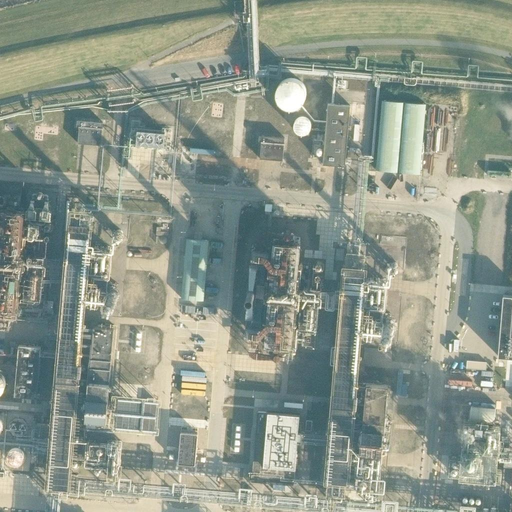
[(305,87),(286,87),(286,106),(305,106),(305,87)]
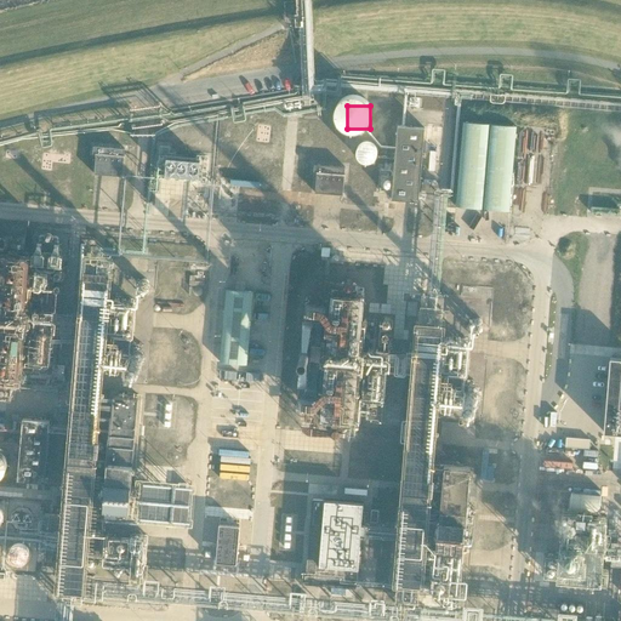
[(490,123),(463,120),(456,205),(482,208),(490,123)]
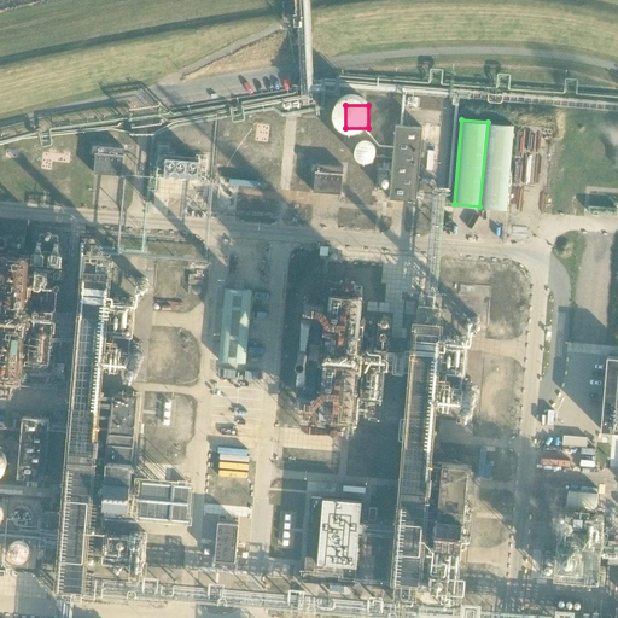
[(514,124),(489,122),(482,207),(507,209),(514,124)]
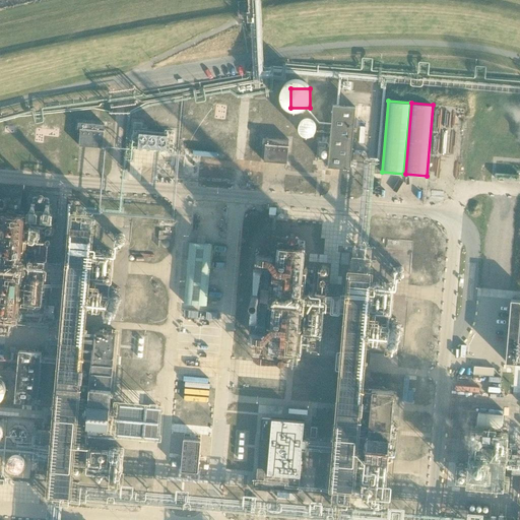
[(328,166),(350,168),(355,107),(333,105),(328,166)]
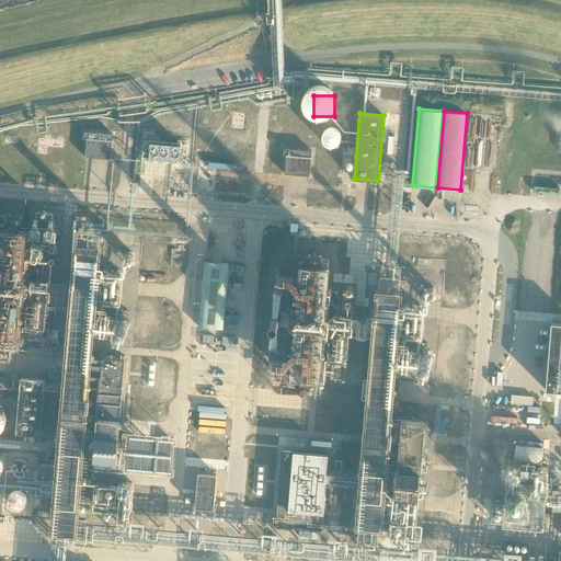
[(345,145),(345,130),(331,130),(331,145),(345,145)]
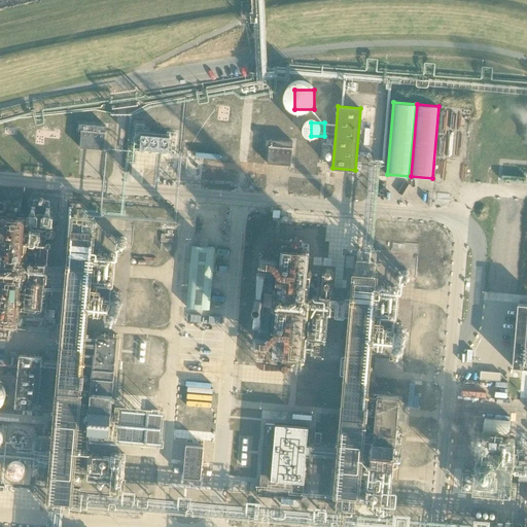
[(81,148),(105,150),(107,128),(83,126),(81,148)]
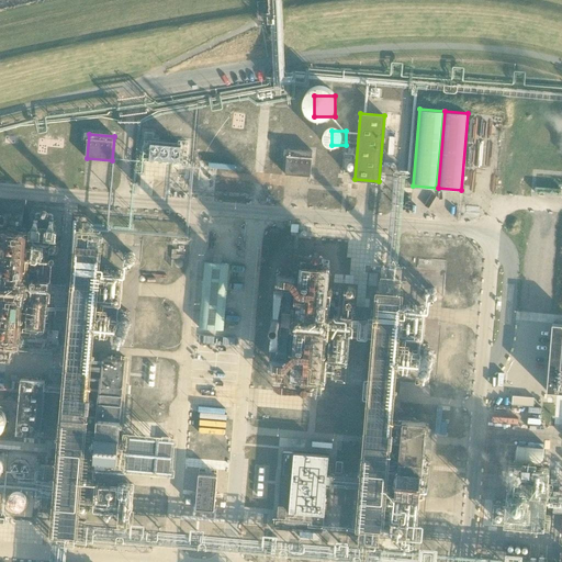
[(187,166),(188,145),(150,142),(150,136),(137,135),(134,161),(145,163),(187,166)]
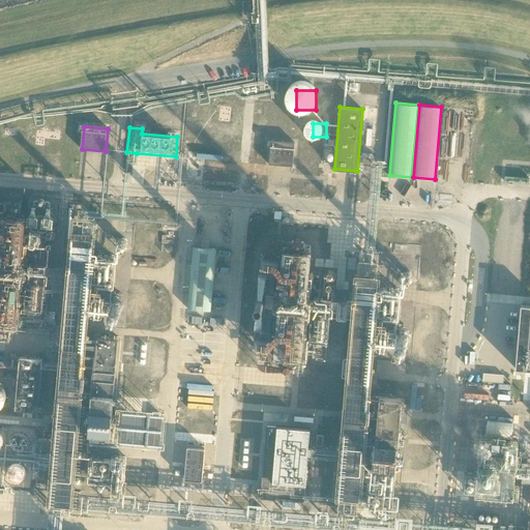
[(269,164),(292,166),(294,142),(268,140),(268,146),(270,146),(269,164)]
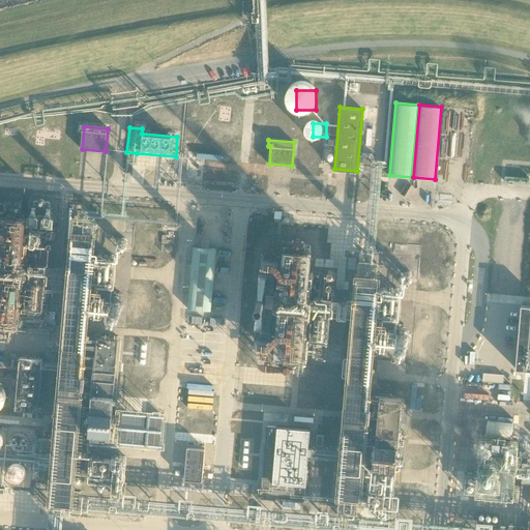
[(437,207),(447,207),(447,195),(437,195),(437,207)]
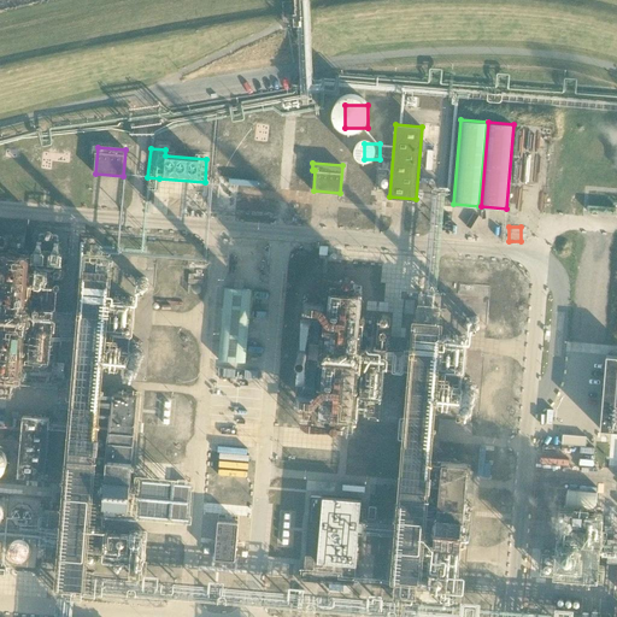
[(19,235),(12,235),(12,233),(6,231),(5,238),(0,236),(0,378),(18,381),(29,253),(24,252),(25,234),(21,233),(19,235)]
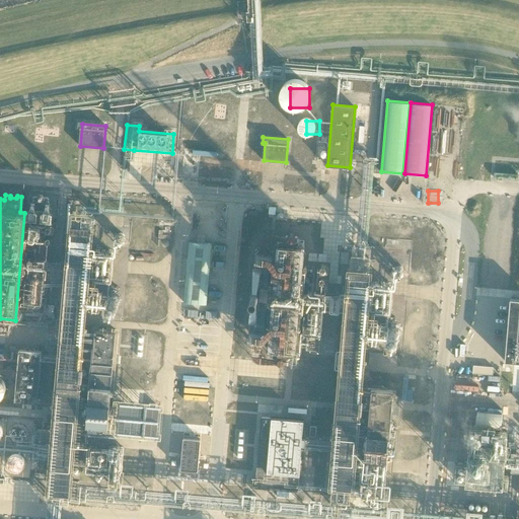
[(193,222),(218,223),(218,206),(194,205),(193,222)]
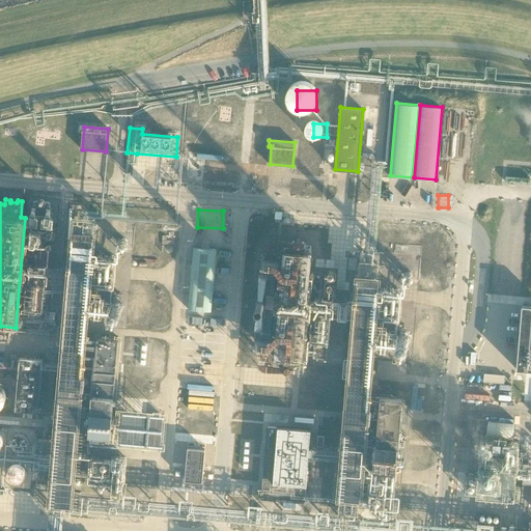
[(98,217),(73,215),(48,505),(74,507),(98,217)]
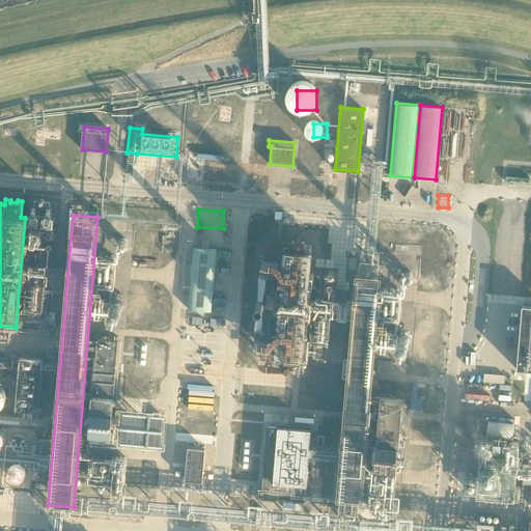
[(315,246),(291,244),(281,354),(305,357),(315,246)]
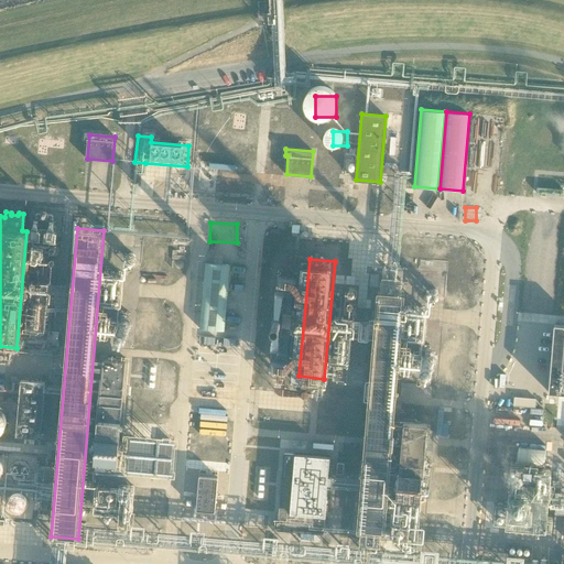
[(229,264),(205,262),(199,328),(224,329),(229,264)]
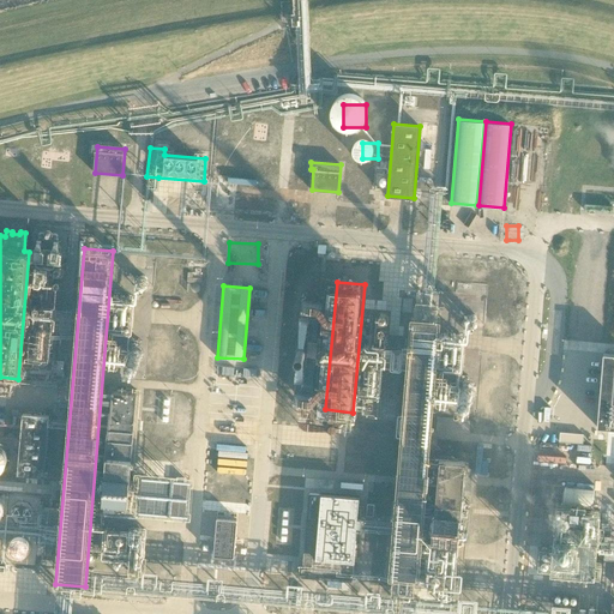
[(108,326),(132,329),(134,296),(110,294),(108,326)]
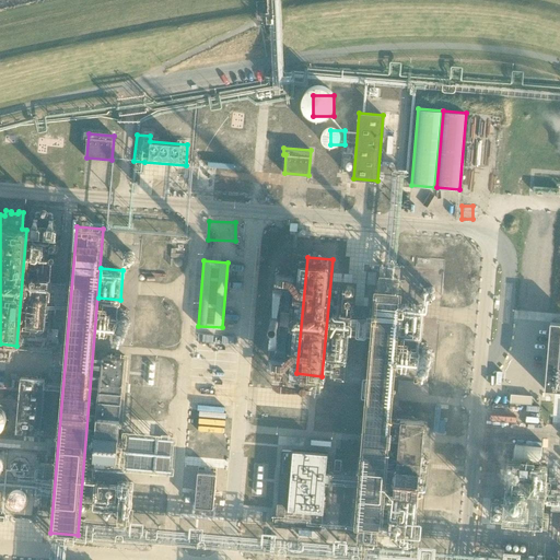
[(53,330),(57,281),(50,280),(50,279),(36,278),(36,272),(30,271),(25,328),(53,330)]
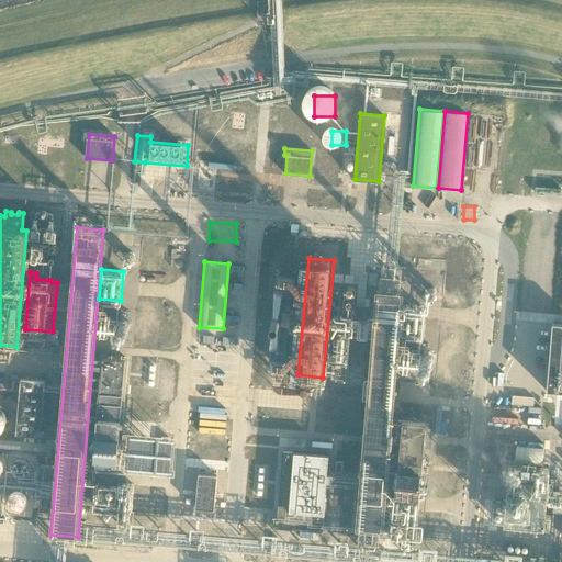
[(401,277),(381,276),(381,281),(379,281),(379,283),(381,283),(380,290),(400,291),(401,277)]
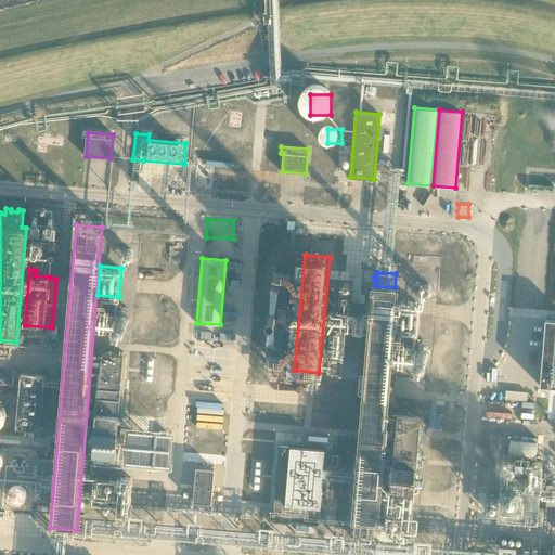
[(357,280),(338,278),(337,296),(355,297),(357,280)]
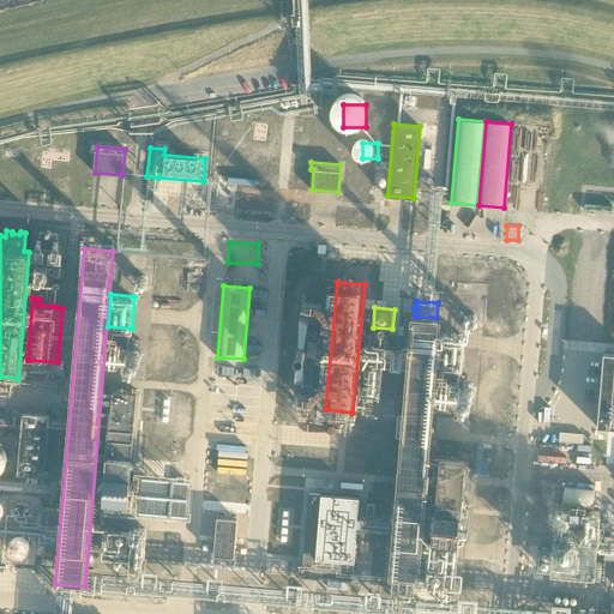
[(389,577),(419,579),(441,319),(411,317),(389,577)]
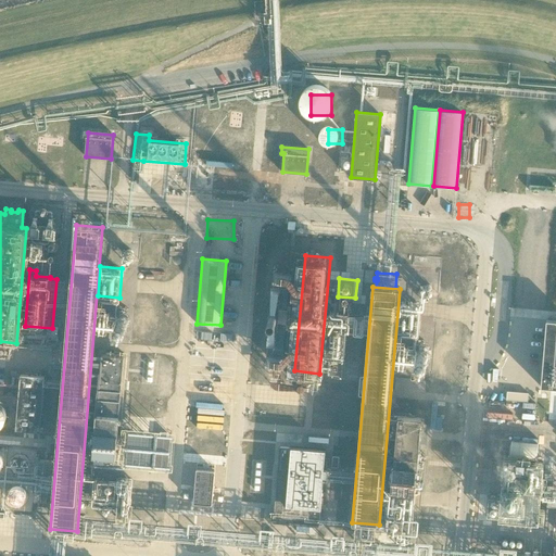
[(337,288),(328,288),(321,355),(344,357),(346,331),(367,333),(369,314),(335,311),(337,288)]
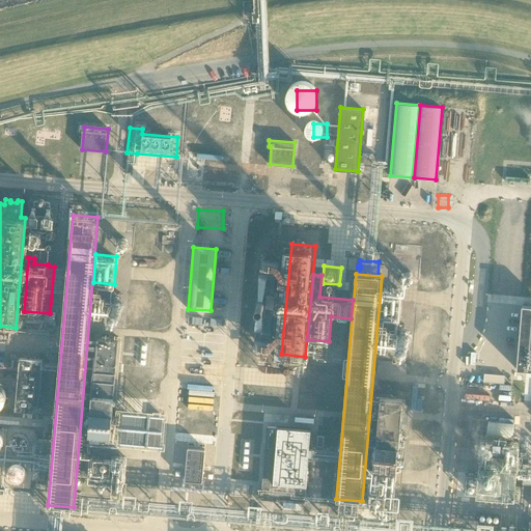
[(398,291),(383,290),(381,315),(396,316),(398,291)]
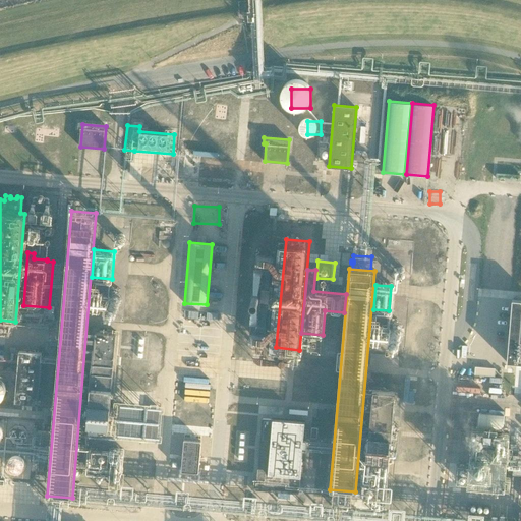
[(520,299),(512,299),(507,361),(520,362),(520,299)]
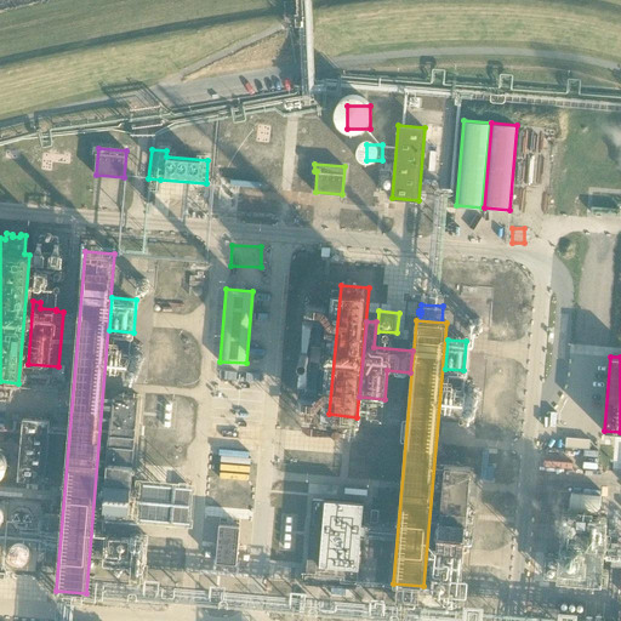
[(143,402),(117,399),(107,507),(130,508),(137,428),(141,428),(143,402)]
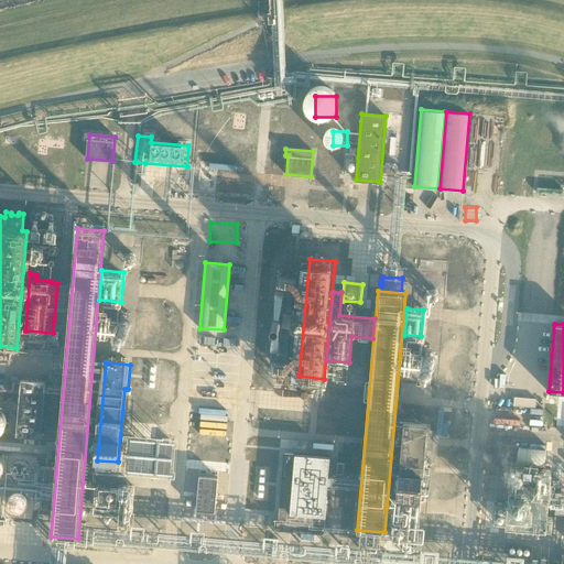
[(47,383),(23,381),(18,437),(42,440),(47,383)]
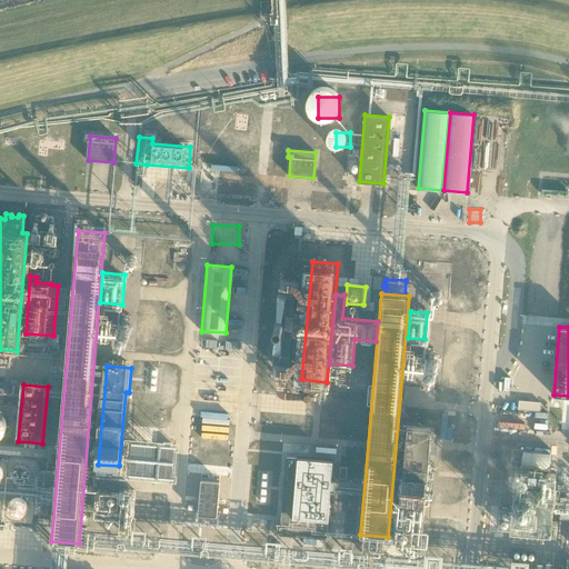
[(0,432),(16,432),(15,406),(0,406),(0,432)]
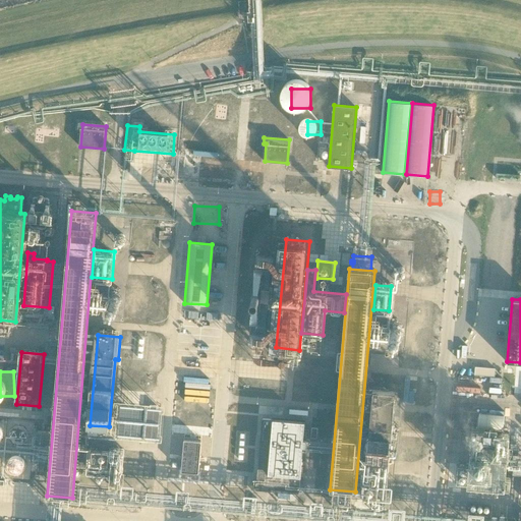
[(394,390),(373,389),(366,483),(363,482),(362,495),(386,497),(394,390)]
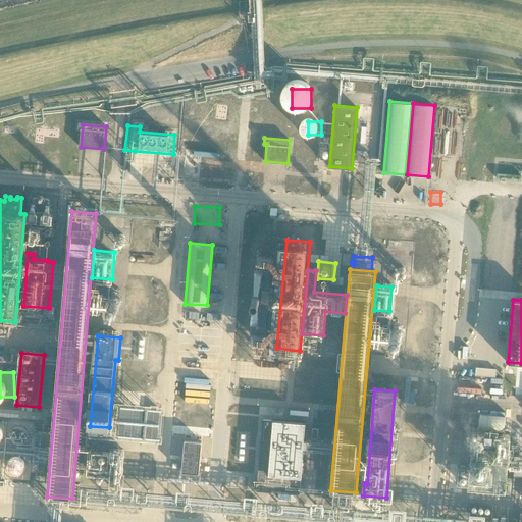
[(409,402),(423,404),(424,392),(410,389),(409,402)]
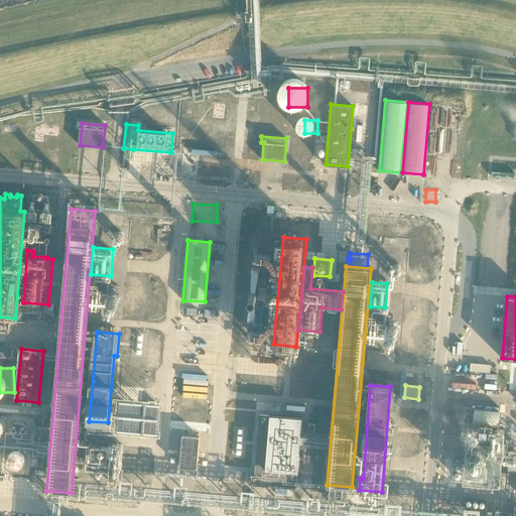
[(468,422),(462,481),(494,483),(494,486),(507,487),(509,468),(504,468),(508,425),(500,425),(499,427),(497,427),(499,410),(475,407),(474,411),(473,410),(472,421),(473,421),(473,423),(468,422)]
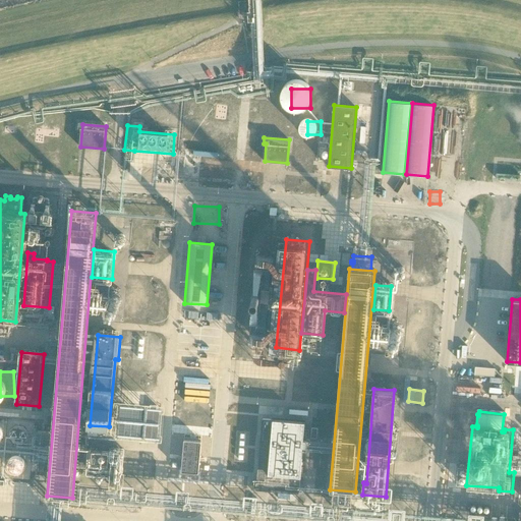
[(304,423),(262,419),(255,489),(298,494),(304,423)]
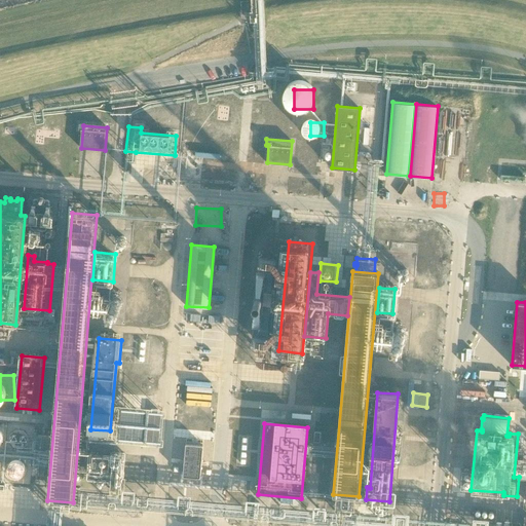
[(0,444),(2,446),(9,428),(0,424),(0,444)]
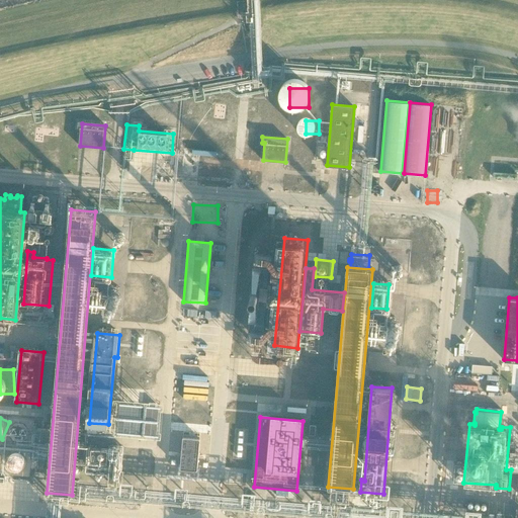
[(120,479),(123,479),(124,467),(122,467),(124,445),(112,444),(112,447),(92,445),(91,458),(111,460),(109,483),(119,483),(120,479)]
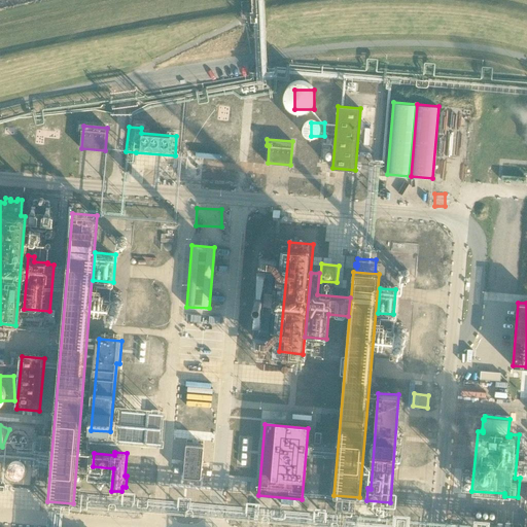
[(23,456),(10,466),(20,478),(32,467),(23,456)]
